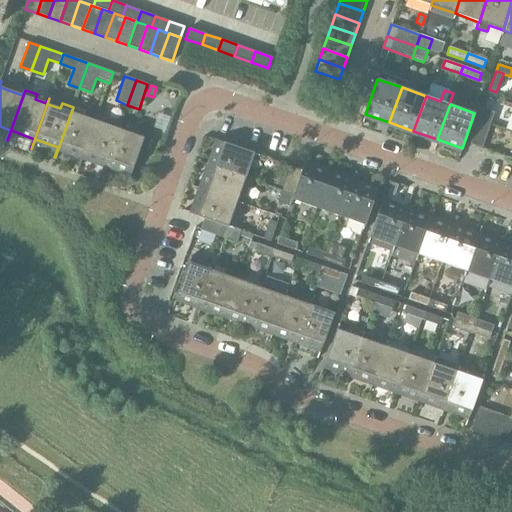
[(85,111),(73,107),(55,157),(55,158),(59,147),(82,155),(78,166),(79,166),(97,115),(96,115),(94,120),(83,116),(85,111)]
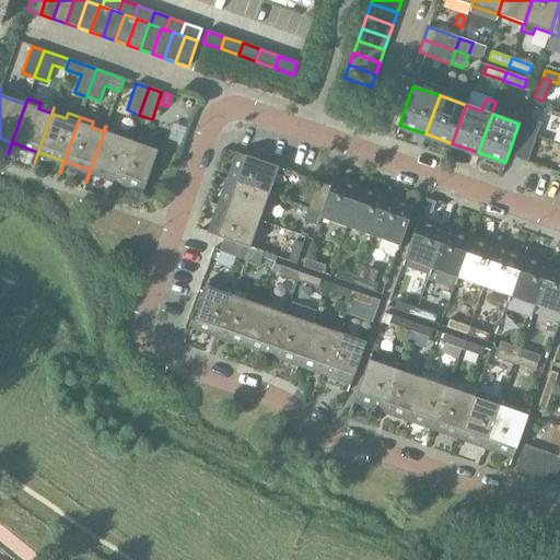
[(527,118),(523,131),(536,136),(540,123),(527,118)]
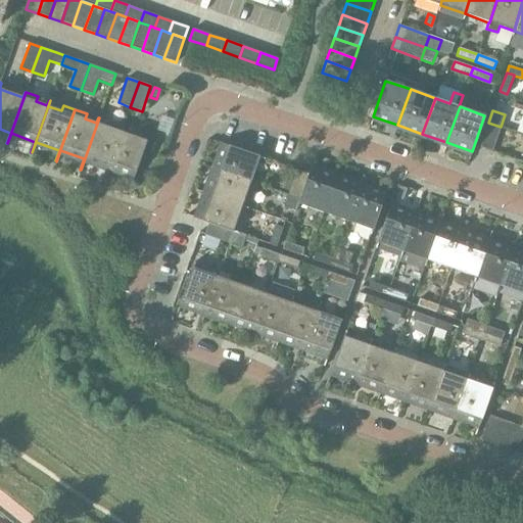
[(168,133),(172,119),(162,115),(157,130),(168,133)]
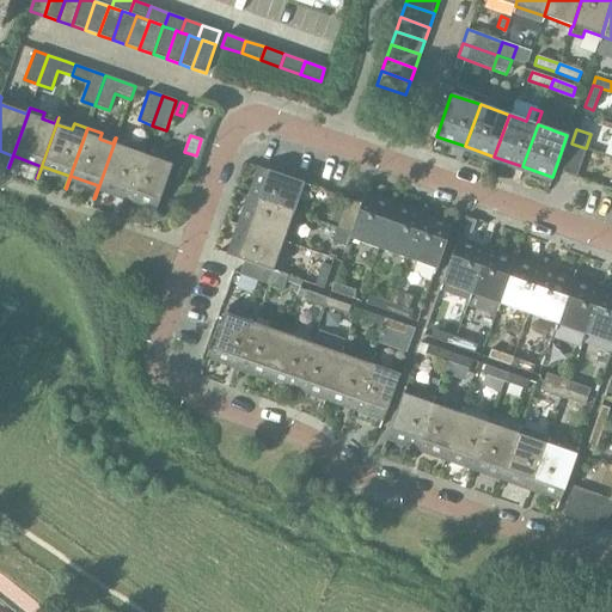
[(116,138),(95,199),(99,187),(127,196),(122,208),(123,208),(144,148),(128,142),(126,148),(114,145),(116,138)]
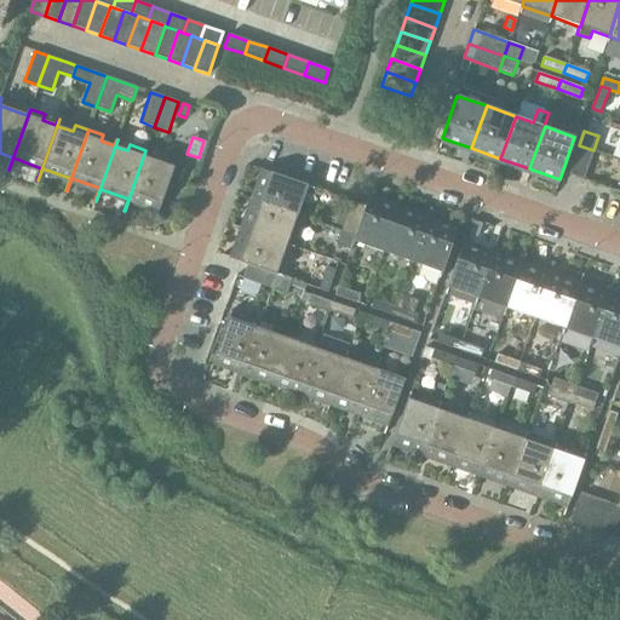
[(583,181),(593,150),(579,145),(569,174),(583,181)]
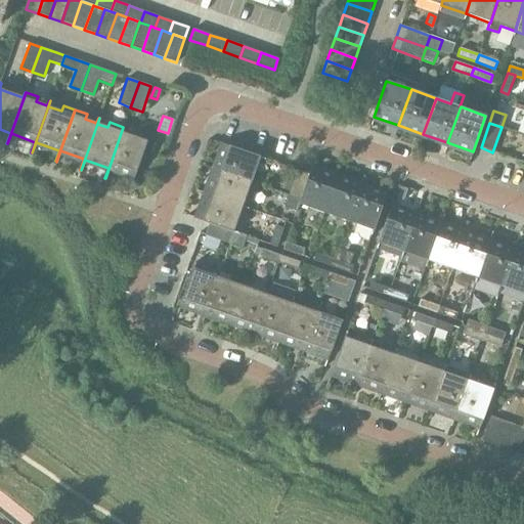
[(124,127),(123,127),(105,178),(110,168),(133,176),(129,187),(130,187),(148,135),(147,135),(145,140),(122,132),(124,127)]
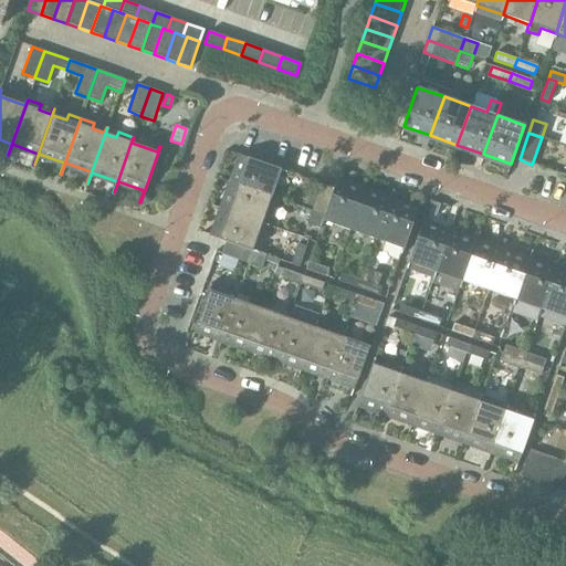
[(279,169),(241,156),(231,182),(270,196),(279,169)]
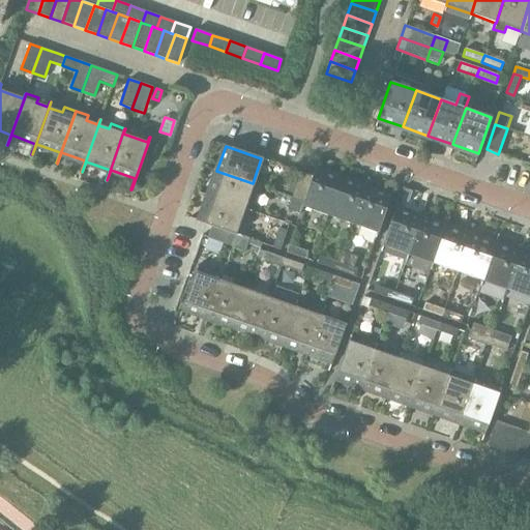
[(290,169),(274,164),(271,172),(287,177),(290,169)]
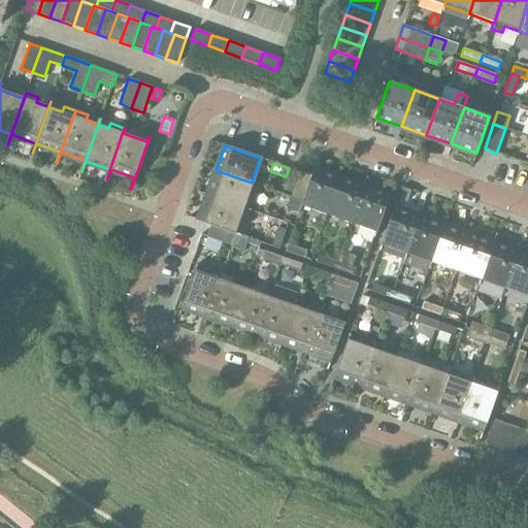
[(300,205),(326,215),(338,178),(311,169),(309,175),(301,200),(299,205),(300,205)]
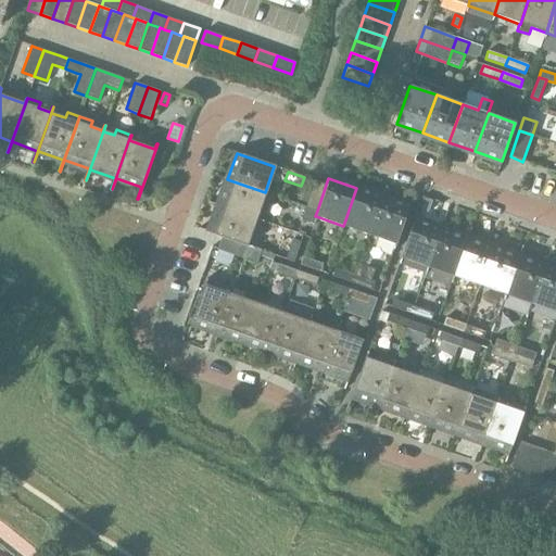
[(265,192),(227,179),(218,205),(256,218),(265,192)]
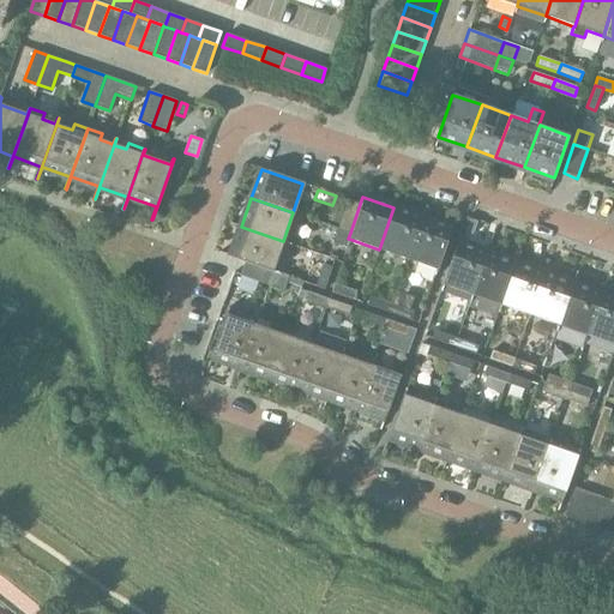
[(347,199),(336,228),(350,233),(360,204),(347,199)]
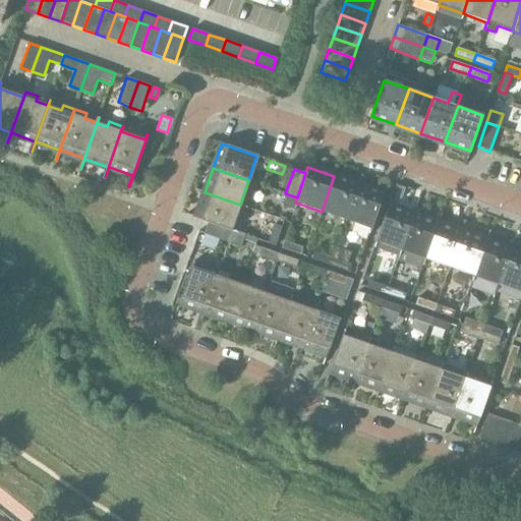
[(334,176),(322,212),(346,220),(358,184),(334,176)]
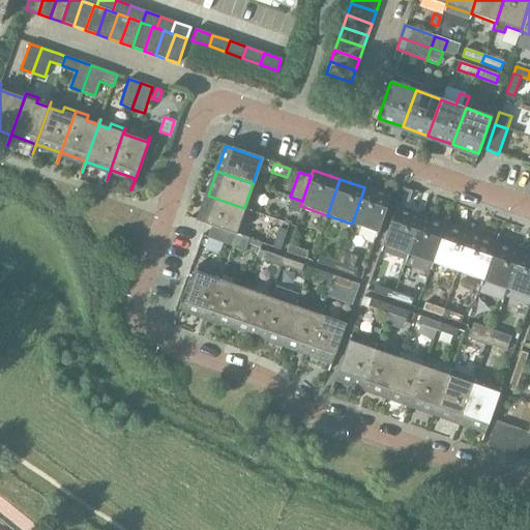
[(364,187),(352,224),(376,233),(389,197),(364,187)]
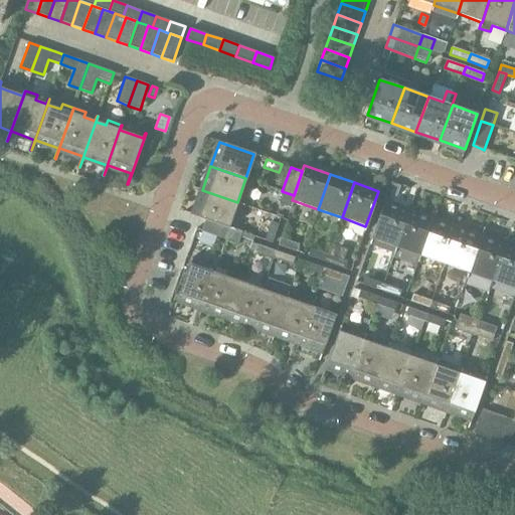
[(237,202),(202,190),(193,216),(204,219),(204,218),(228,227),(237,202)]
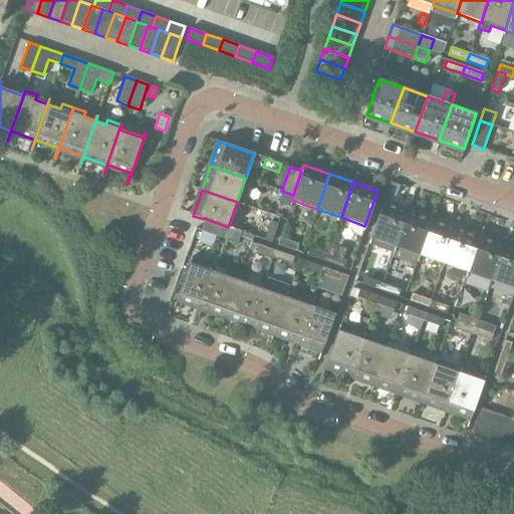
[(293,195),(281,191),(277,203),(289,208),(292,200),(291,200),(293,195)]
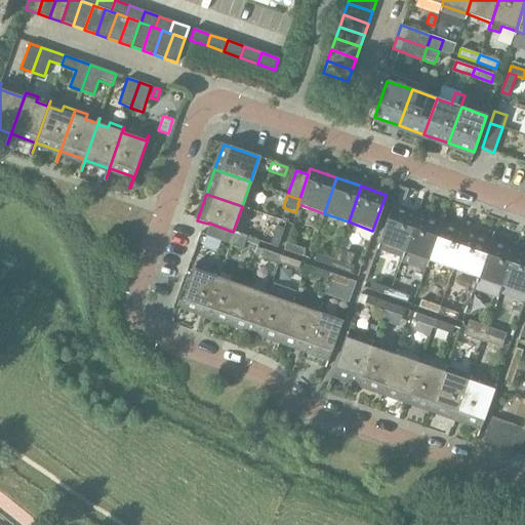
[(390,207),(377,243),(403,252),(416,216),(390,207)]
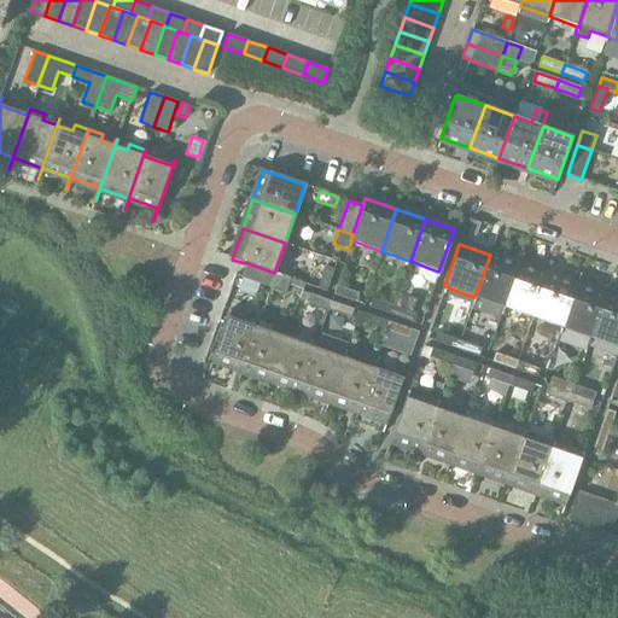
[(490,255),(474,297),(503,307),(519,264),(490,255)]
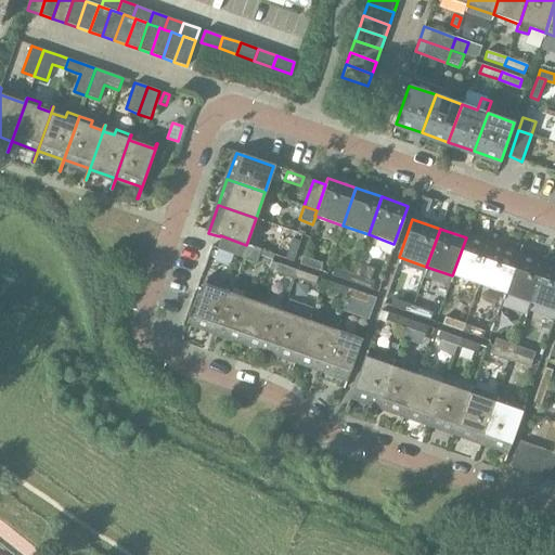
[(220,235),(220,236),(216,248),(243,258),(247,245),(246,245),(220,235)]
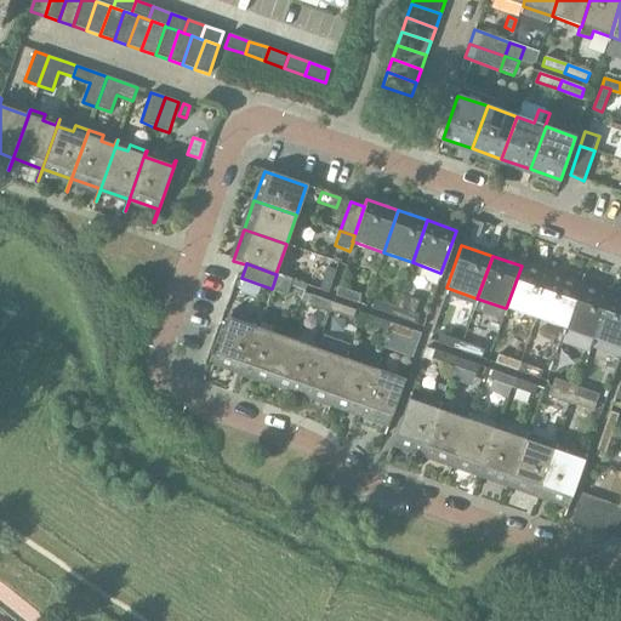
[(522,266),(506,308),(535,319),(551,277),(522,266)]
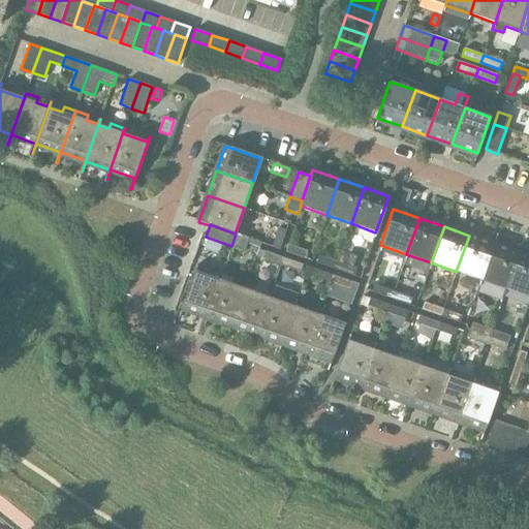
[(271,247),(279,249),(285,230),(278,227),(271,247)]
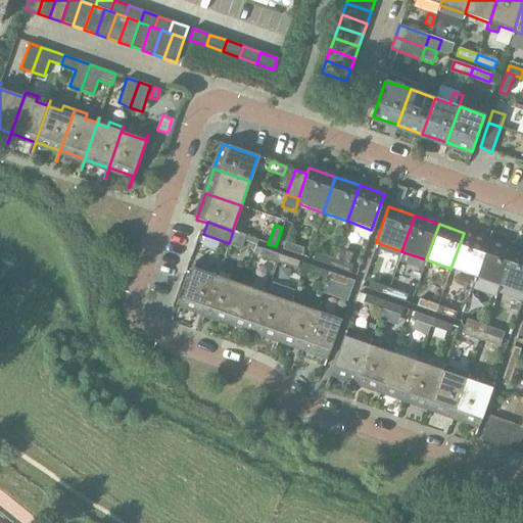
[(233,231),(229,243),(240,247),(245,235),(233,231)]
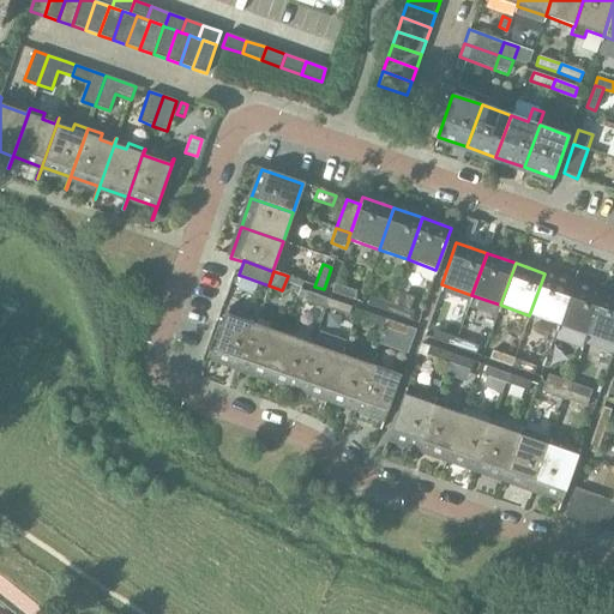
[(545,274),(529,315),(558,325),(573,283),(545,274)]
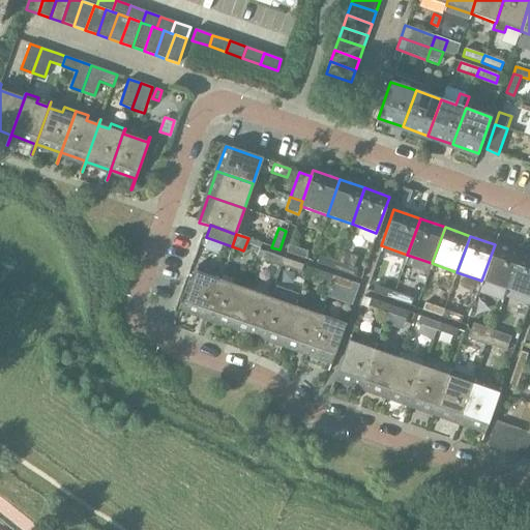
[(285,252),(304,259),(306,252),(288,244),(285,252)]
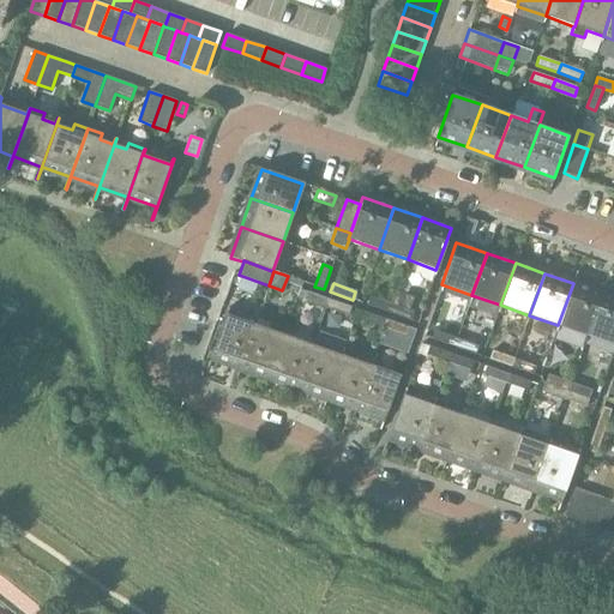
[(573,283),(558,325),(587,336),(601,293),(573,283)]
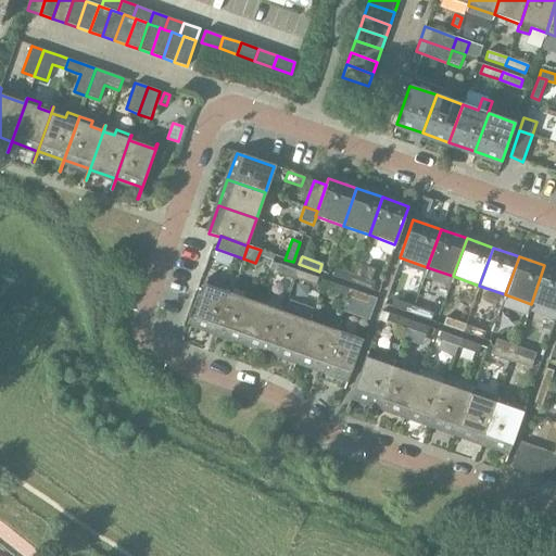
[(275,270),(294,277),(297,269),(277,263),(275,270)]
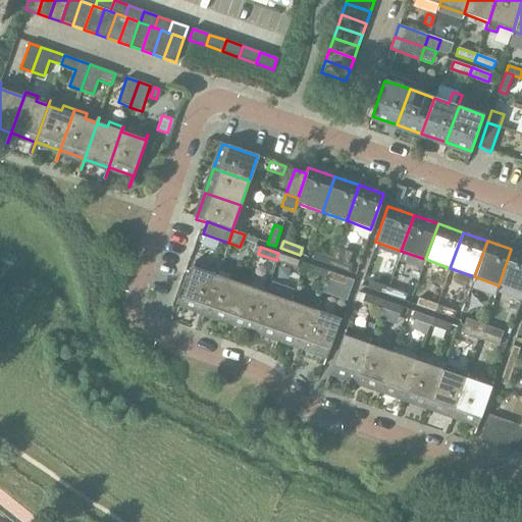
[(336,247),(332,258),(330,265),(349,272),(351,265),(348,264),(352,253),(336,247)]
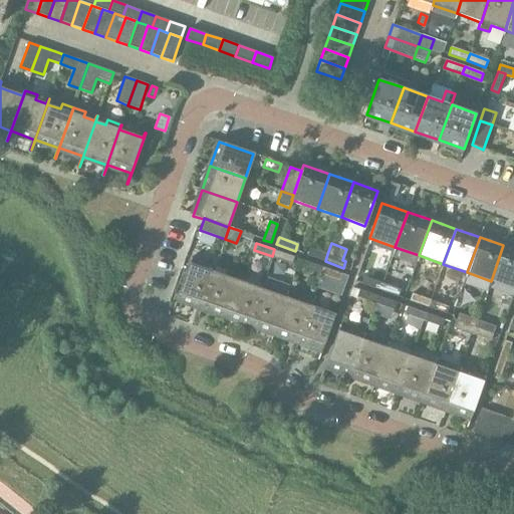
[(513,249),(503,245),(491,281),(513,288),(513,249)]
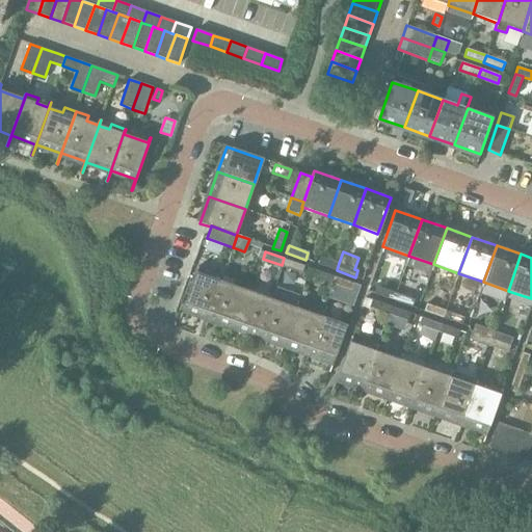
[(317,263),(337,270),(339,263),(319,256),(317,263)]
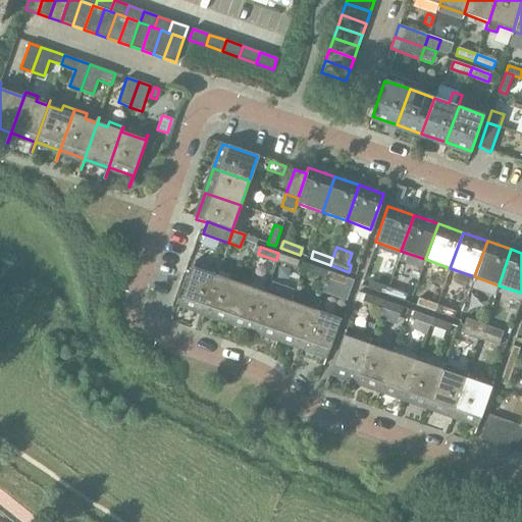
[(278,253),(276,260),(295,267),(298,260),(278,253)]
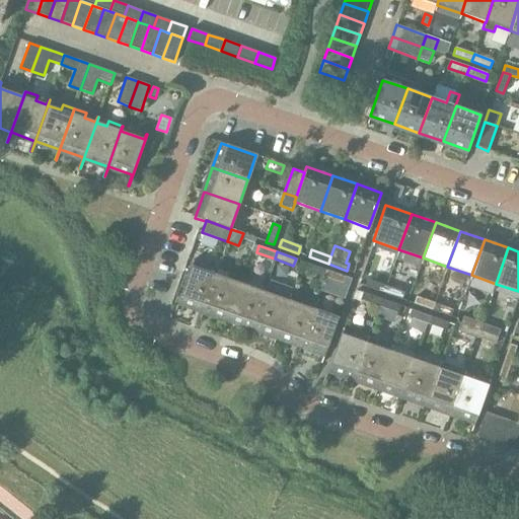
[(324,277),(326,270),(307,263),(305,270),(324,277)]
